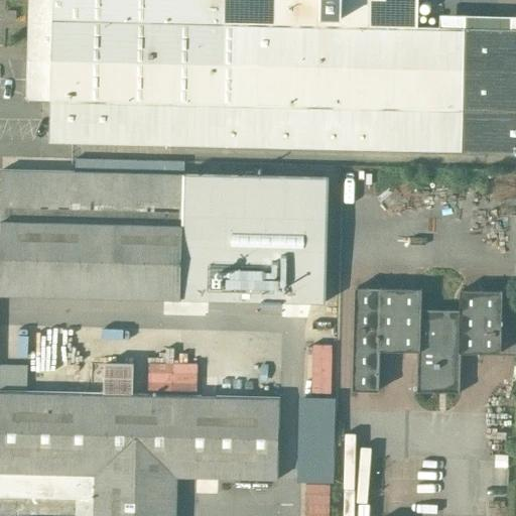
[(29,0),(28,62),(52,63),(51,102),(126,104),(125,143),(463,151),(466,28),(418,27),(345,25),(345,0),(29,0)]
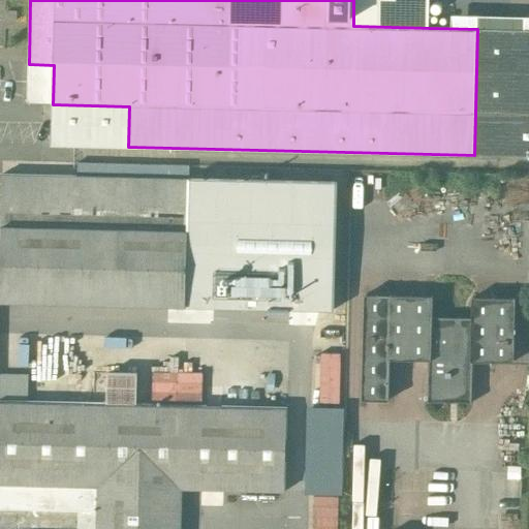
[(528,29),(477,29),(474,155),(528,155),(528,29)]
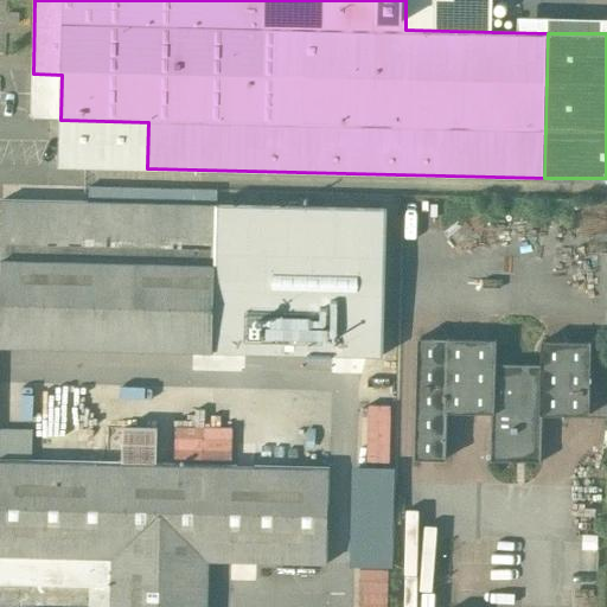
[(62,75),(33,74),(32,119),(61,120),(62,75)]
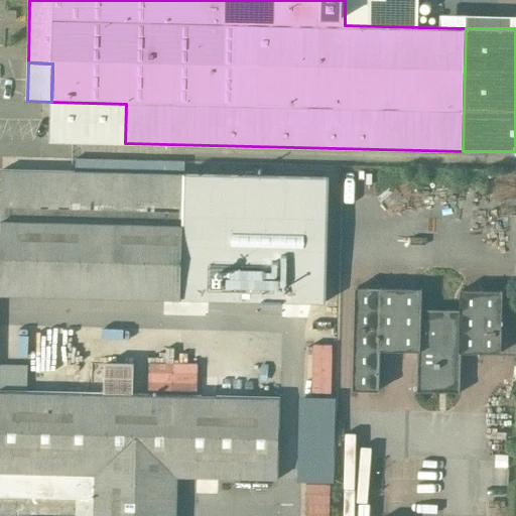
[(126,104),(51,102),(50,141),(125,143),(126,104)]
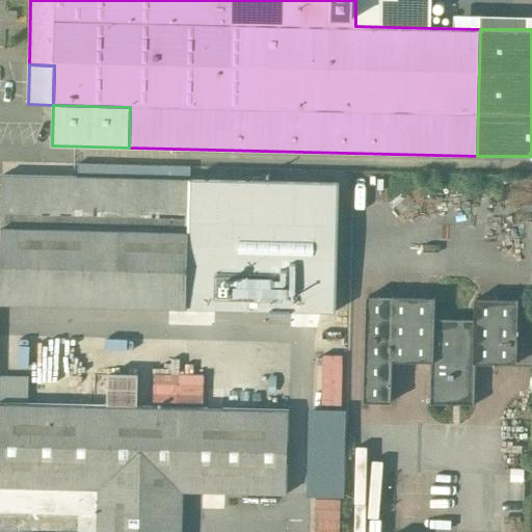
[(190,181),(2,176),(1,229),(189,233),(190,181)]
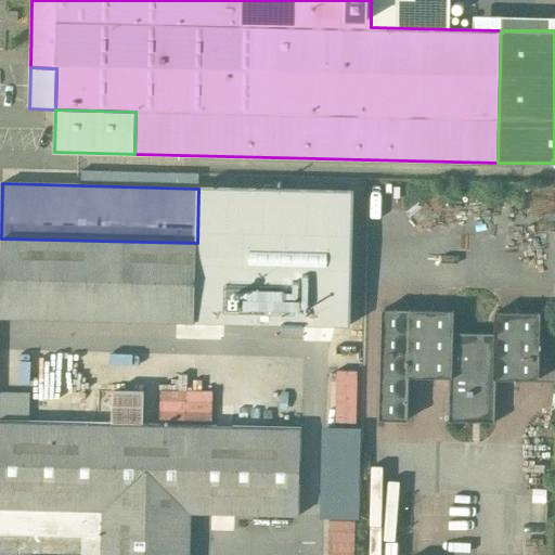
[(197,243),(1,239),(0,284),(0,315),(195,321),(197,243)]
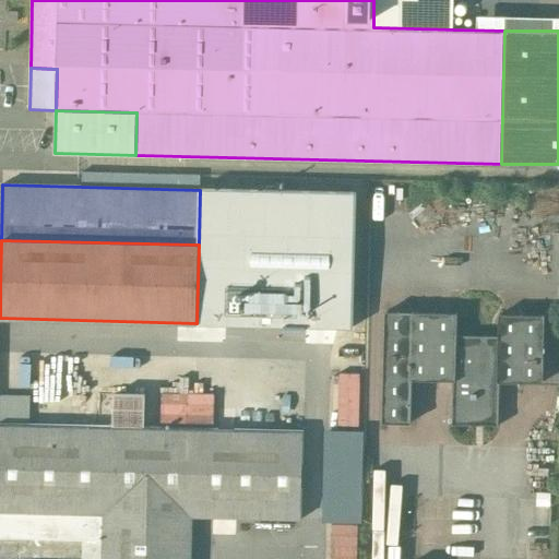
[(414,312),(385,312),(383,423),(411,423),(412,379),(414,312)]
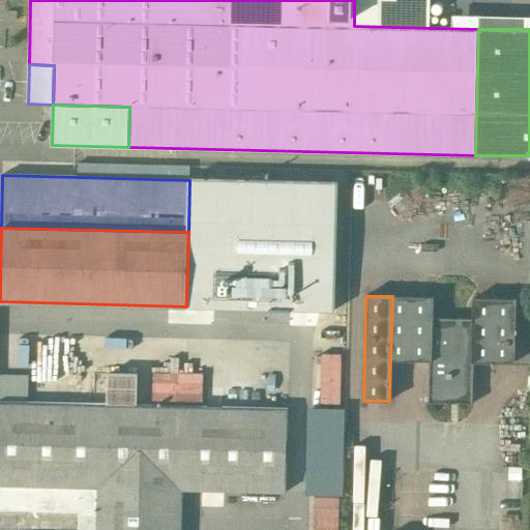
[(433,297),(392,296),(390,359),(430,360),(432,360),(433,318),(433,297)]
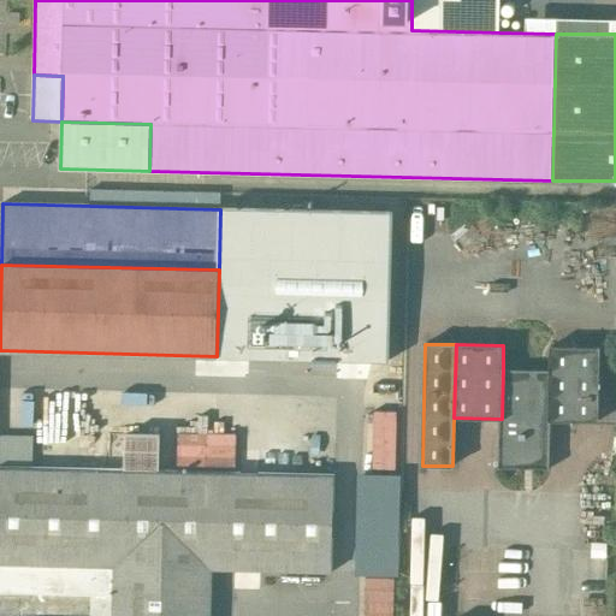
[(599,348),(550,347),(550,371),(548,420),(551,420),(597,421),(599,348)]
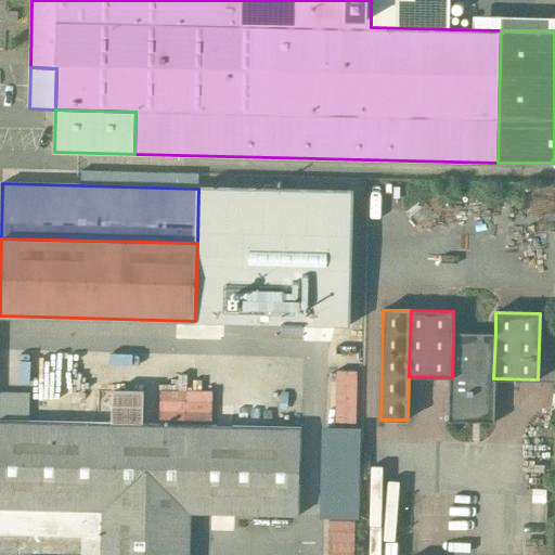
[(495,334),(453,333),(452,377),(450,377),(449,422),(494,423),(497,378),(493,378),(495,334)]
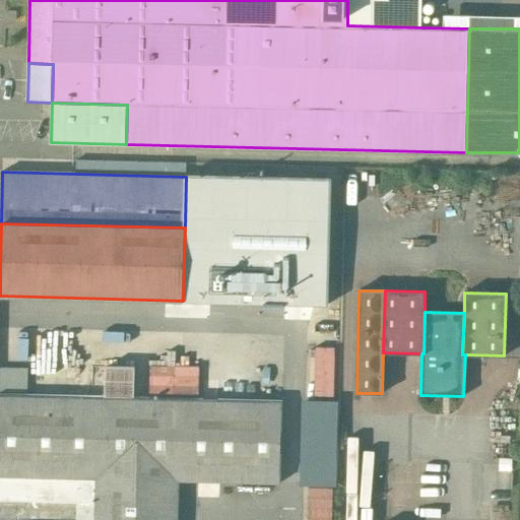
[(338,388),(338,345),(318,345),(317,388),(338,388)]
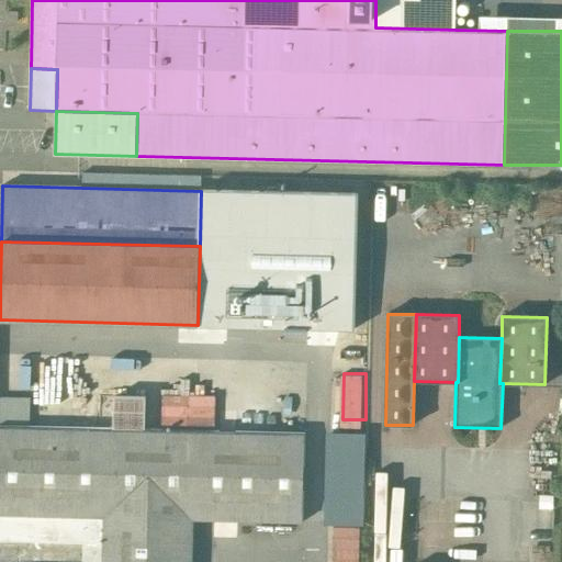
[(166,393),(165,418),(218,419),(218,394),(166,393)]
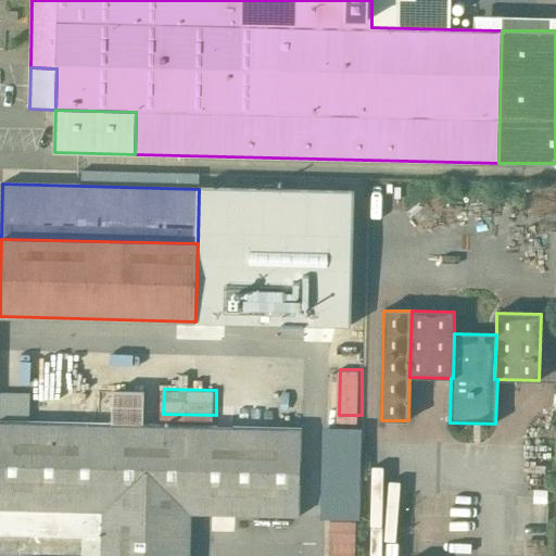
[(32,419),(33,391),(3,391),(2,418),(32,419)]
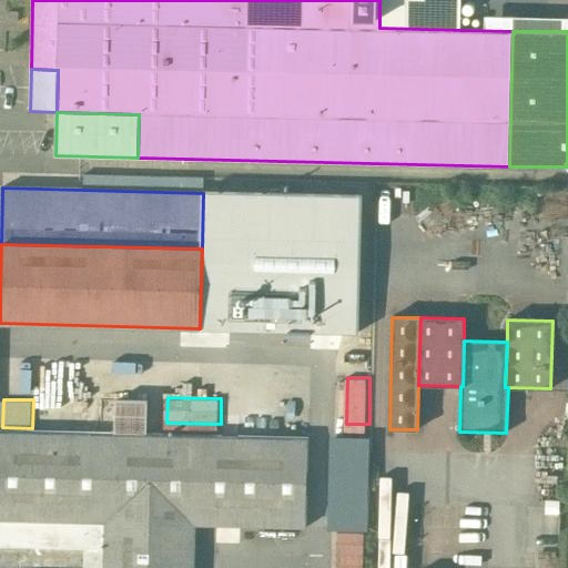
[(148,402),(117,401),(115,432),(146,433),(148,402)]
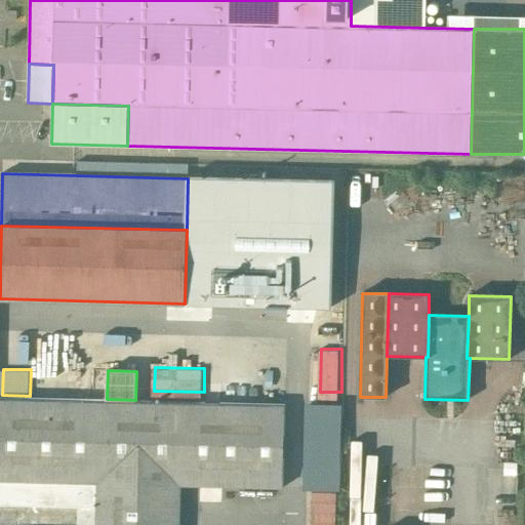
[(285,405),(0,397),(0,480),(97,483),(179,485),(283,487),(285,405)]
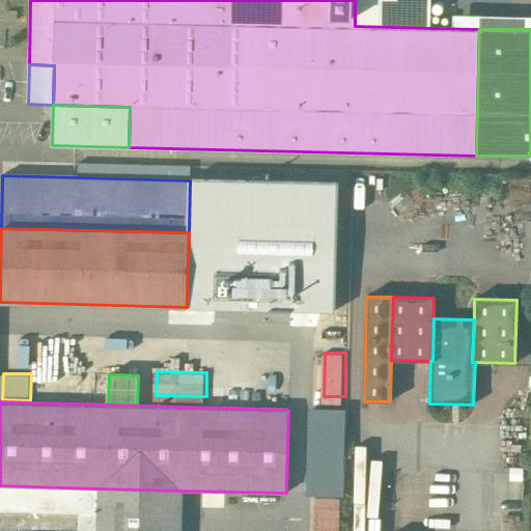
[(345,411),(312,410),(310,493),(343,495),(345,411)]
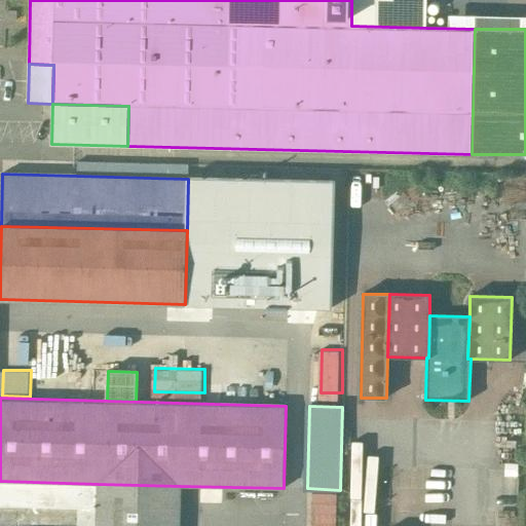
[(98,484),(0,481),(0,506),(97,510),(98,484)]
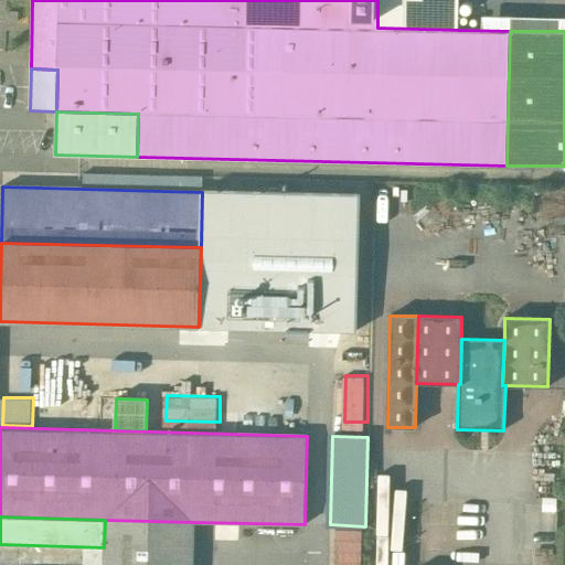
[(192,564),(193,522),(105,520),(104,547),(103,564),(192,564)]
